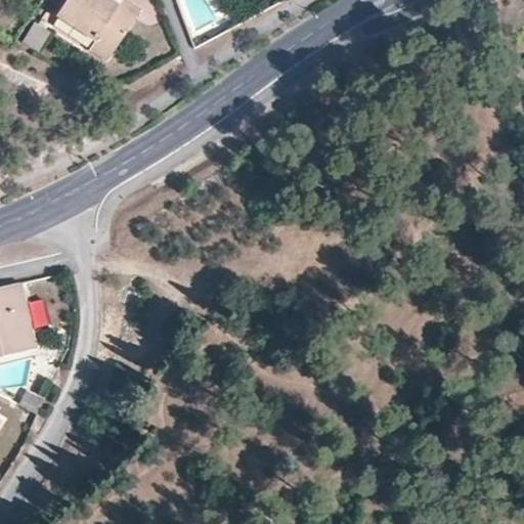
[(110,0),(66,0),(57,14),(97,39),(91,48),(110,59),(141,9),(127,0),(122,0),(119,5),(110,0)]
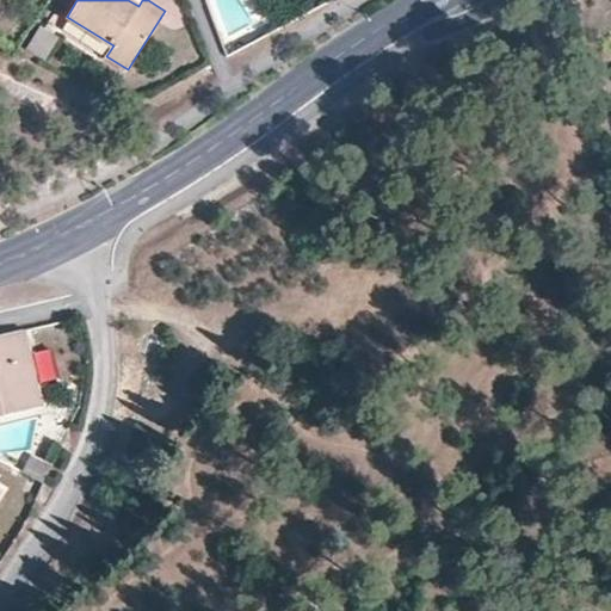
[(35,29),(28,54),(48,60),(55,35),(35,29)]
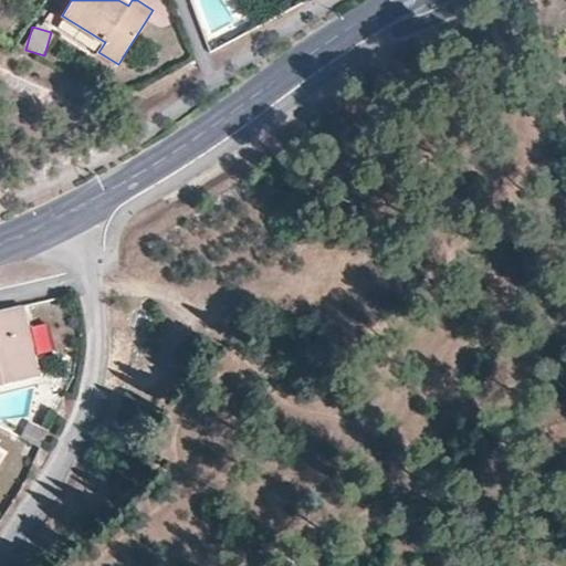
[(0,384),(40,375),(23,305),(0,310),(0,384)]
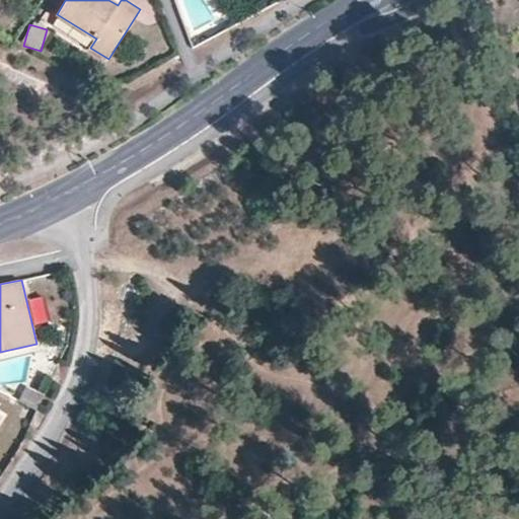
[(36,325),(49,321),(43,298),(30,301),(36,325)]
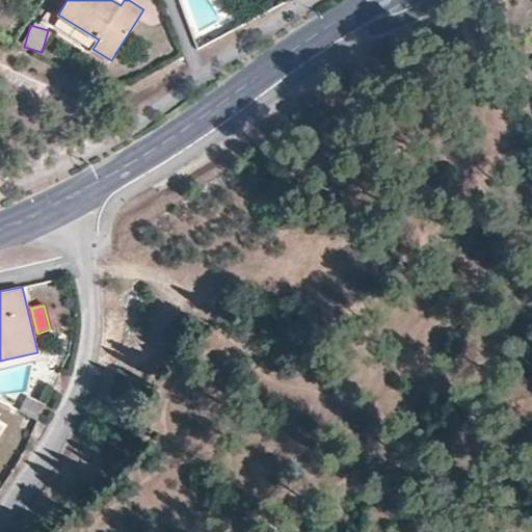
[(26,397),(20,411),(37,420),(44,404),(26,397)]
